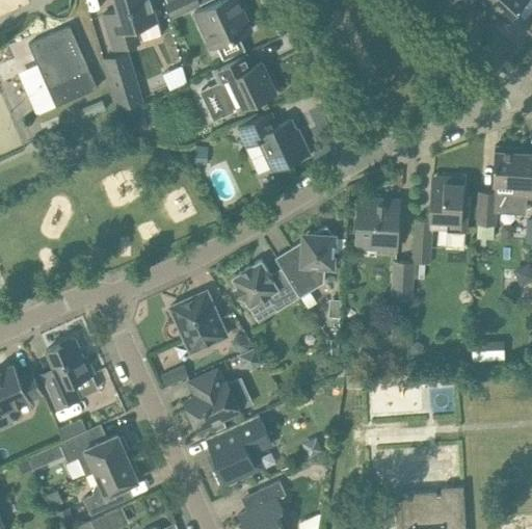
[(113,51),(122,48),(139,44),(160,37),(156,24),(157,24),(155,18),(152,5),(150,0),(114,0),(118,12),(103,17),(103,18),(109,36),(113,51)]
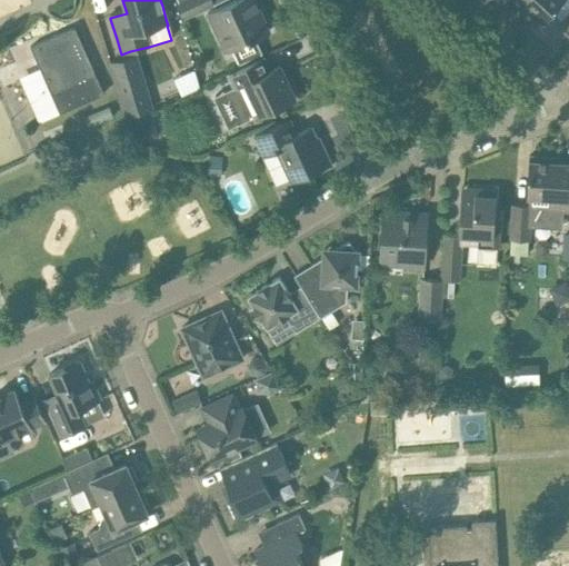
[(186,0),(179,3),(177,5),(183,21),(215,7),(211,0),(186,0)]
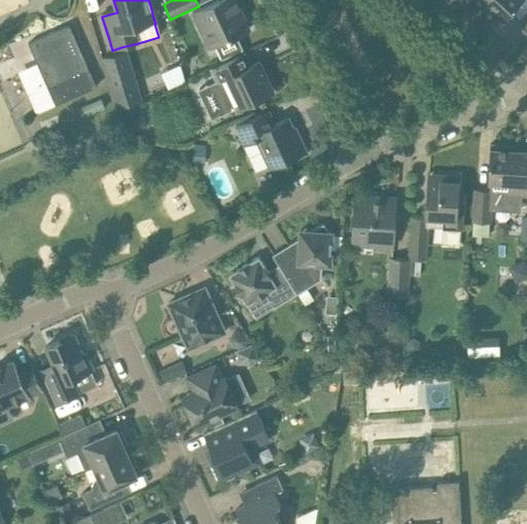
[(235,0),(222,0),(192,14),(209,50),(215,47),(221,61),(243,51),(236,37),(250,31),(235,0)]
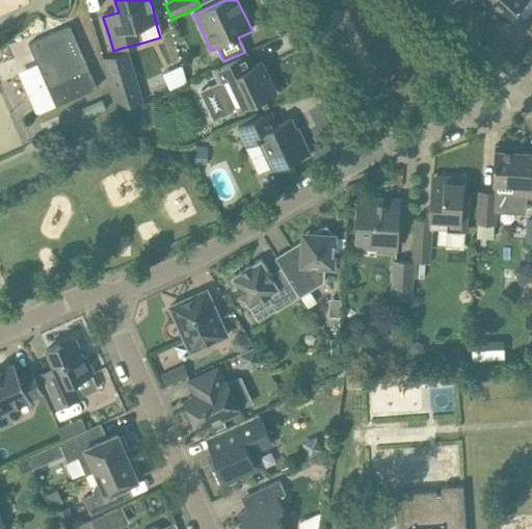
[(484,9),(493,0),(482,0),(485,2),(481,6),(484,9)]
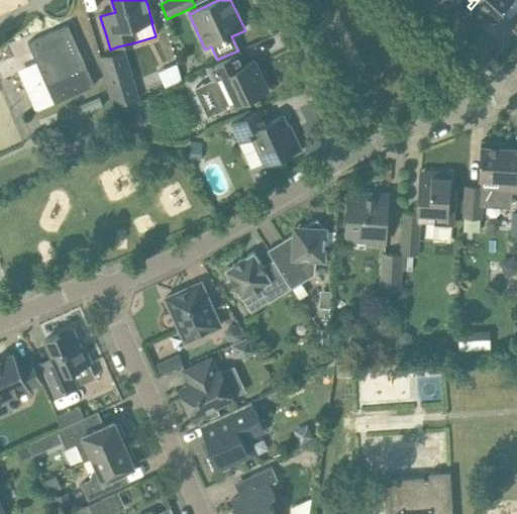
[(478,8),(493,22),(507,8),(513,0),(479,0),(471,9),(475,12),(478,8)]
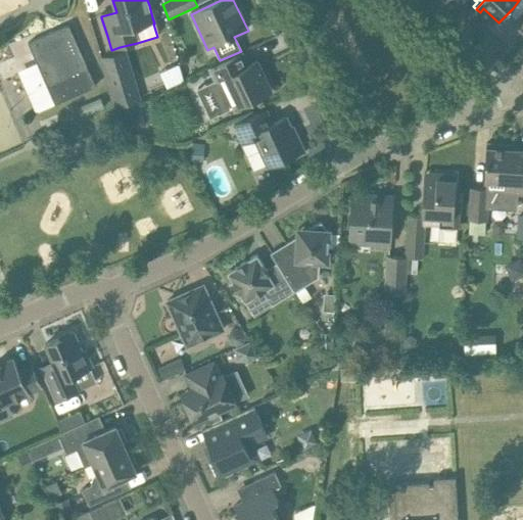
[(29,45),(37,63),(55,106),(96,88),(89,73),(68,28),(29,45)]
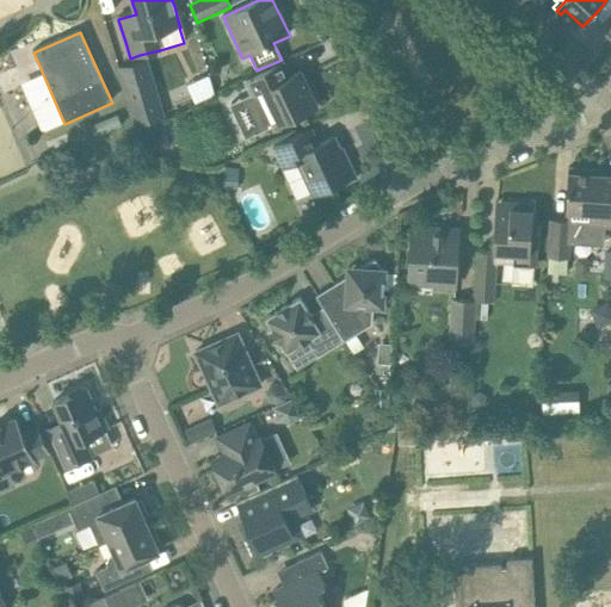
[(279,127),(318,107),(315,100),(319,99),(312,84),(308,86),(300,70),(289,75),(284,64),(244,84),(251,97),(246,99),(263,134),(279,125),(279,127)]
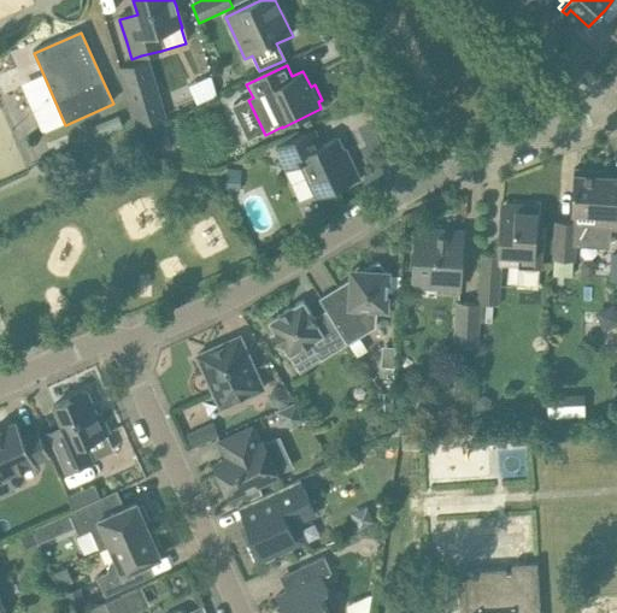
[(204,81),(188,88),(197,105),(212,99),(216,96),(210,77),(204,81)]
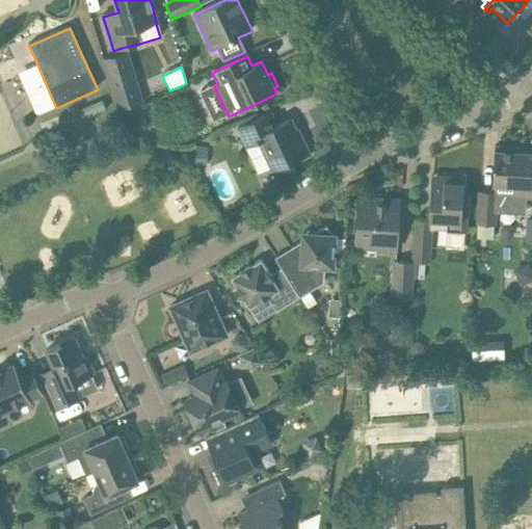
[(133,106),(127,82),(110,87),(117,111),(133,106)]
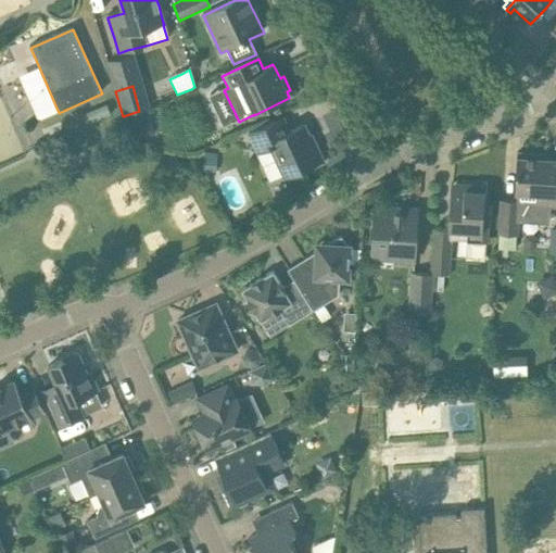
[(270,149),(285,180),(305,171),(306,173),(325,164),(318,150),(316,151),(305,126),(281,138),(275,124),(249,136),(257,155),(270,149)]
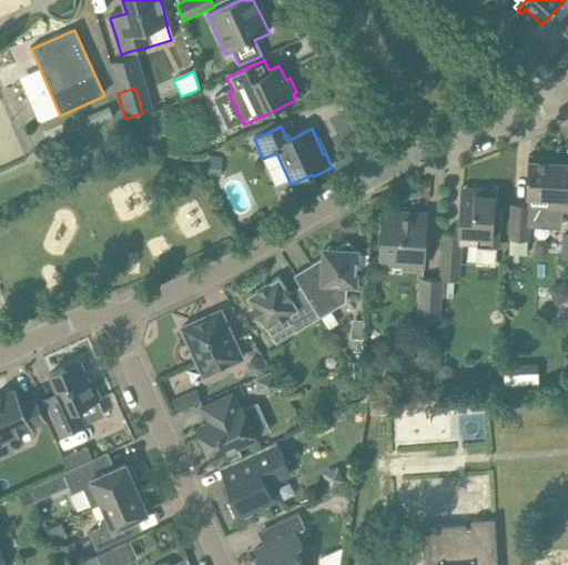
[(548,160),(528,159),(526,198),(533,199),(531,208),(530,225),(547,226),(548,212),(567,212),(567,165),(548,164),(548,160)]
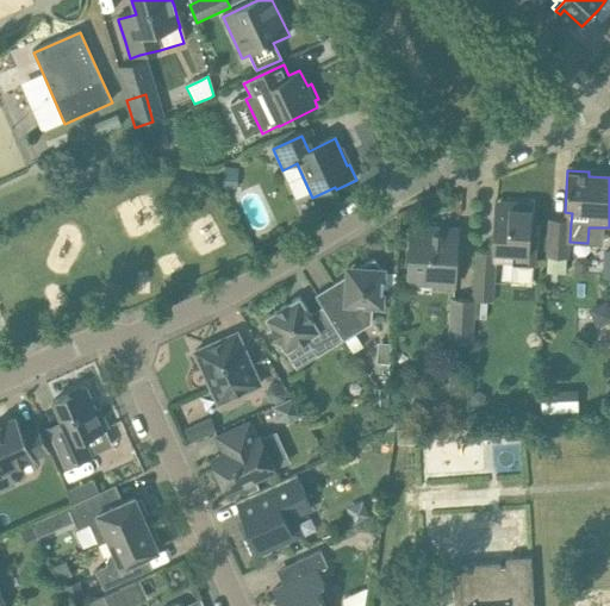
[(238,176),(224,175),(223,189),(237,191),(238,176)]
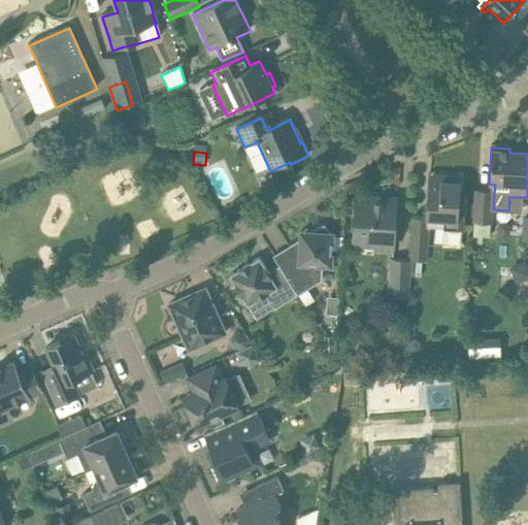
[(444,221),(443,231),(463,232),(465,203),(459,202),(461,178),(441,177),(441,183),(428,182),(426,220),(444,221)]
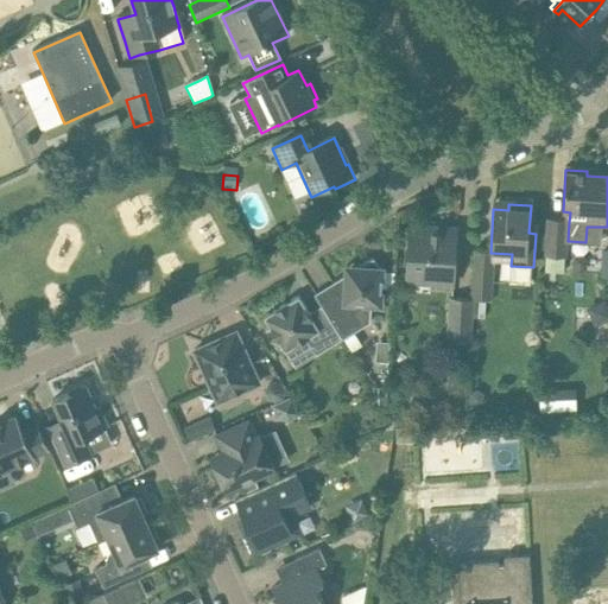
[(568,241),(569,222),(549,221),(546,258),(567,259),(568,241)]
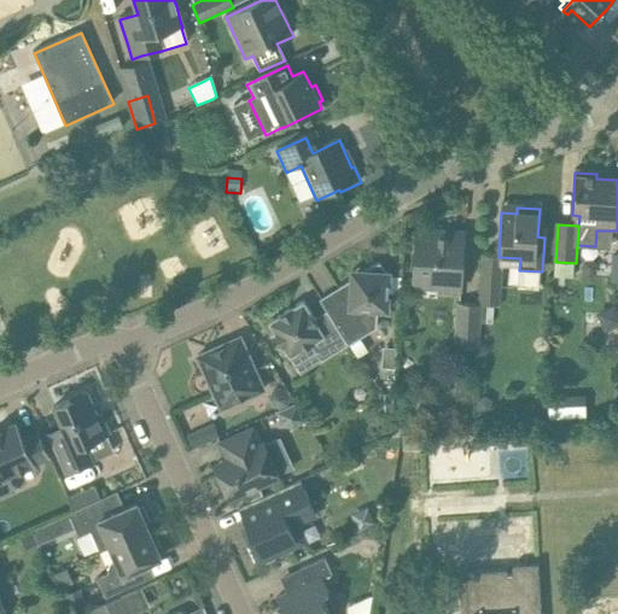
[(414,261),(413,290),(418,290),(418,288),(414,288),(414,284),(443,285),(443,290),(438,290),(438,291),(461,292),(464,257),(465,233),(447,232),(447,238),(417,237),(414,261)]
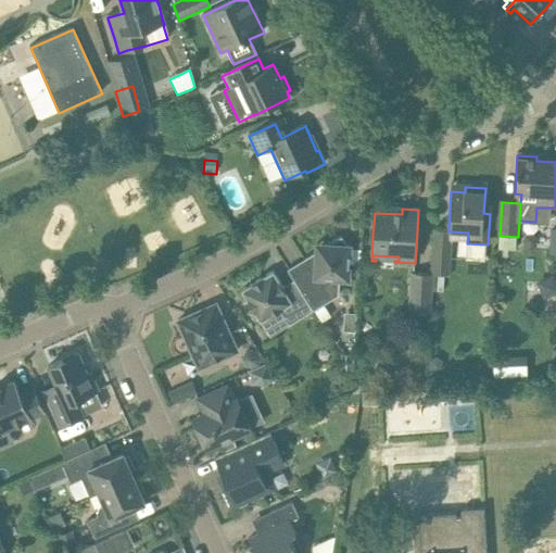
[(290,276),(294,281),(312,311),(329,300),(323,290),(338,280),(349,280),(349,269),(351,248),(346,248),(341,238),(303,261),(306,266),(290,276)]
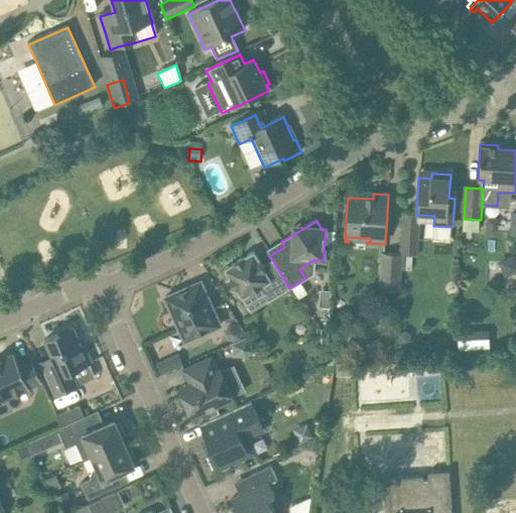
[(402,224),(401,256),(417,257),(418,225),(402,224)]
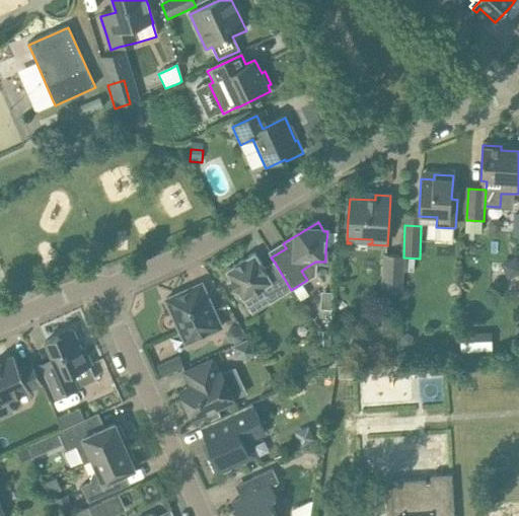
[(226,273),(236,290),(243,301),(261,291),(270,305),(292,292),(291,290),(275,263),(265,269),(255,254),(226,273)]
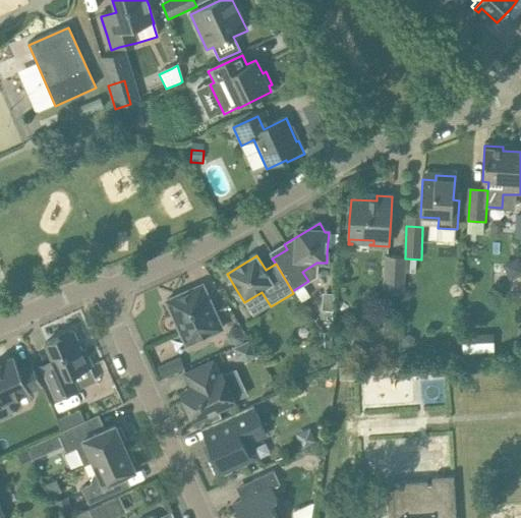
[(403,295),(405,259),(387,257),(385,294),(403,295)]
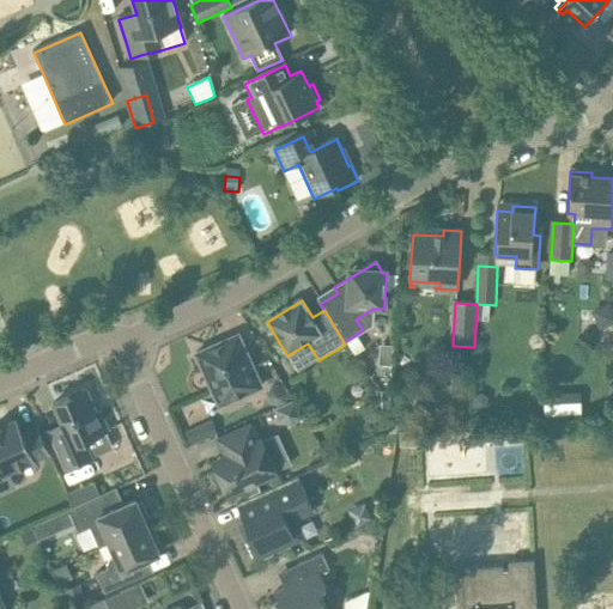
[(612,323),(612,311),(610,309),(602,309),(596,314),(598,322),(602,327),(611,327),(612,323)]
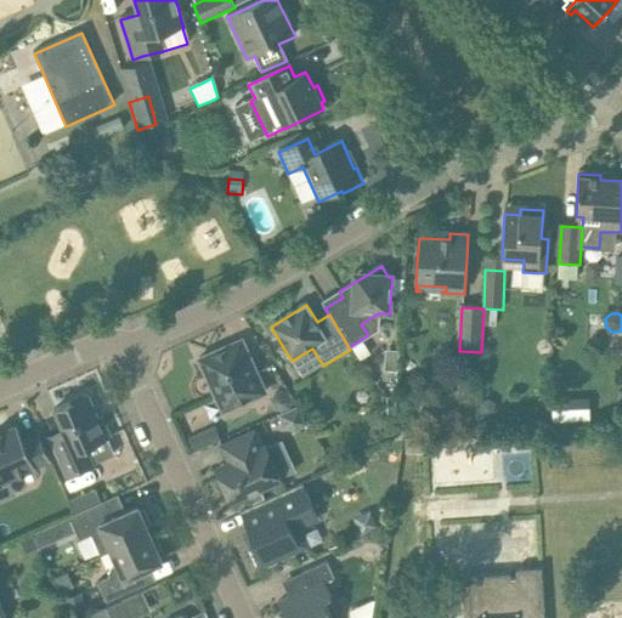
[(242,341),(241,341),(198,361),(222,414),(266,395),(242,341)]
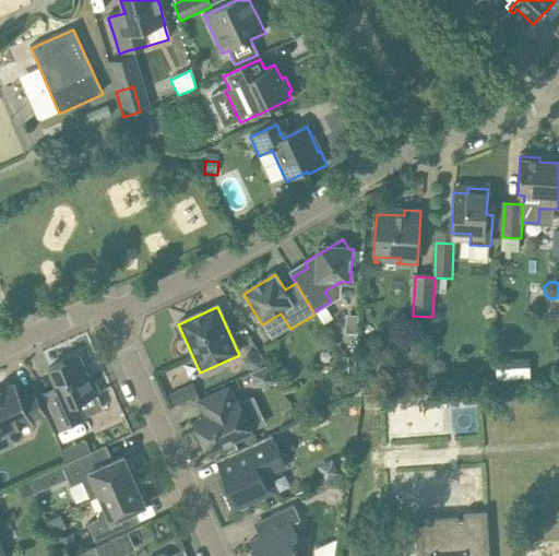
[(44,395),(44,397),(59,430),(84,420),(78,404),(99,394),(92,377),(88,379),(79,357),(49,370),(57,389),(44,395)]
